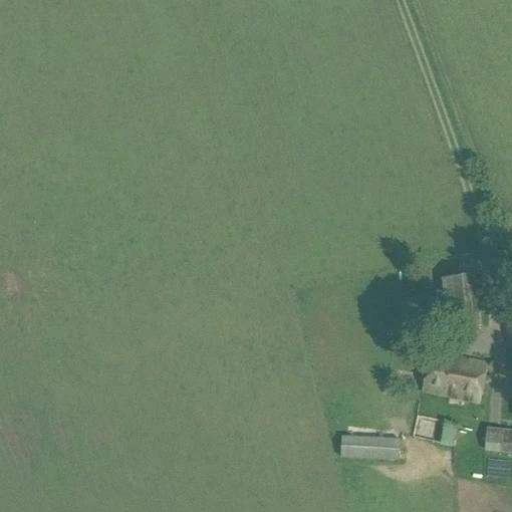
[(474,272),(440,276),(447,329),(482,323),(474,272)]
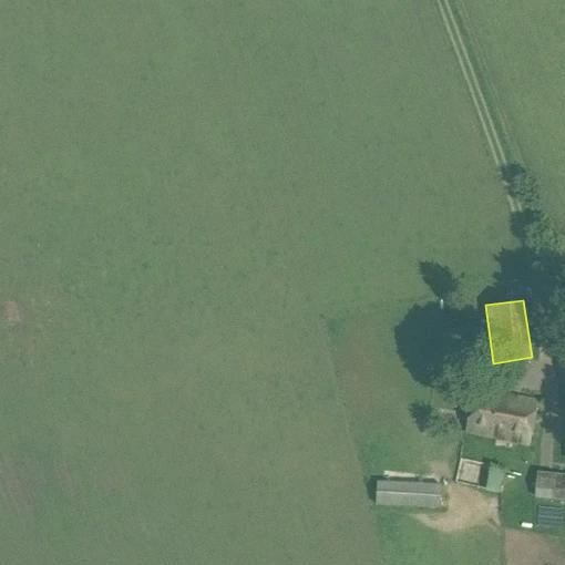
[(564,337),(551,341),(561,384),(564,383),(564,337)]
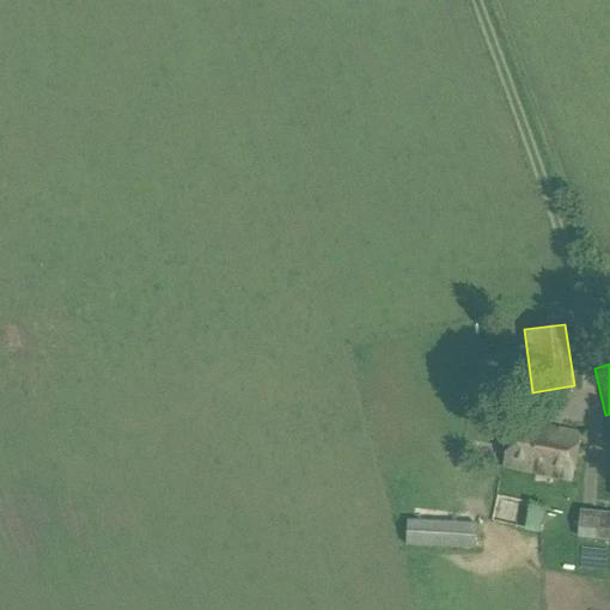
[(475,382),(471,397),(492,401),(494,384),(475,382)]
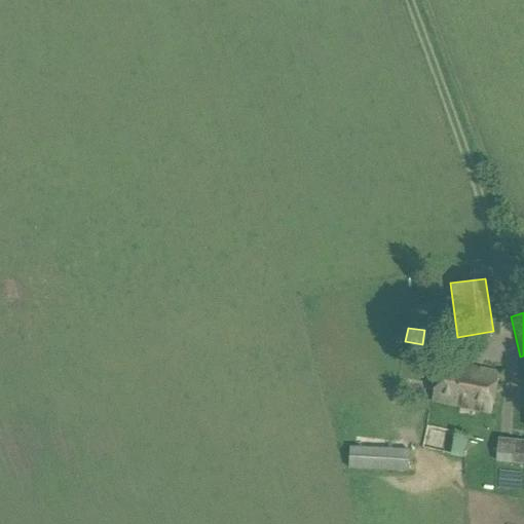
[(444,359),(432,399),(489,411),(497,371),(444,359)]
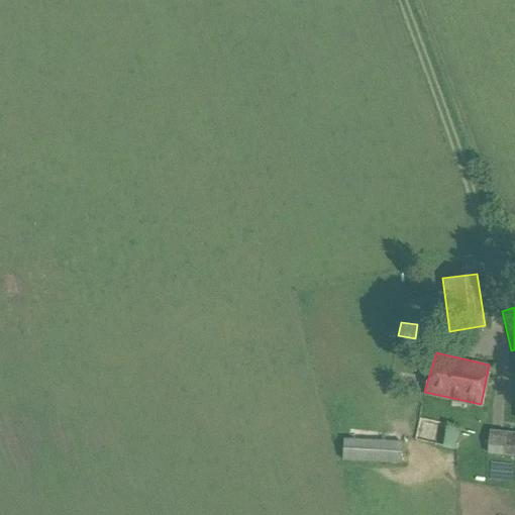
[(426,441),(442,444),(446,422),(429,419),(426,441)]
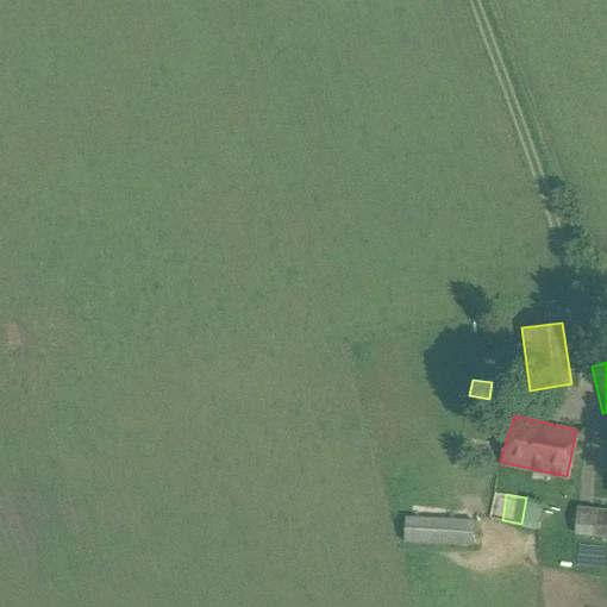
[(606,507),(577,505),(573,532),(606,536),(606,507)]
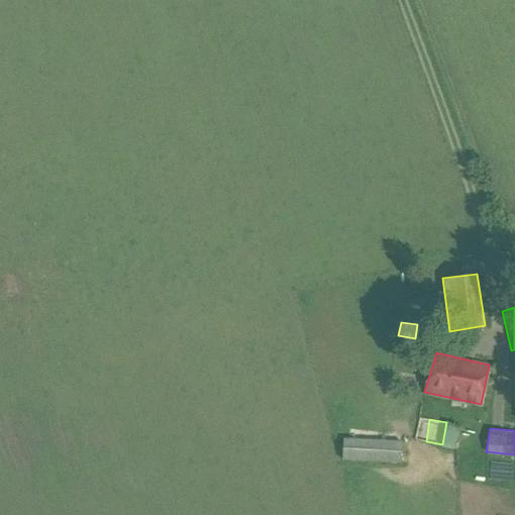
[(343,437),(342,459),(401,461),(402,439),(343,437)]
